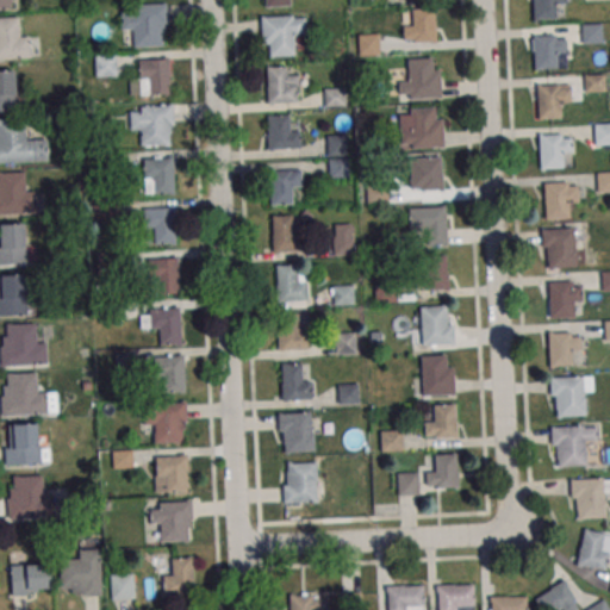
[(10,0),(0,0),(0,8),(10,10),(10,0)]
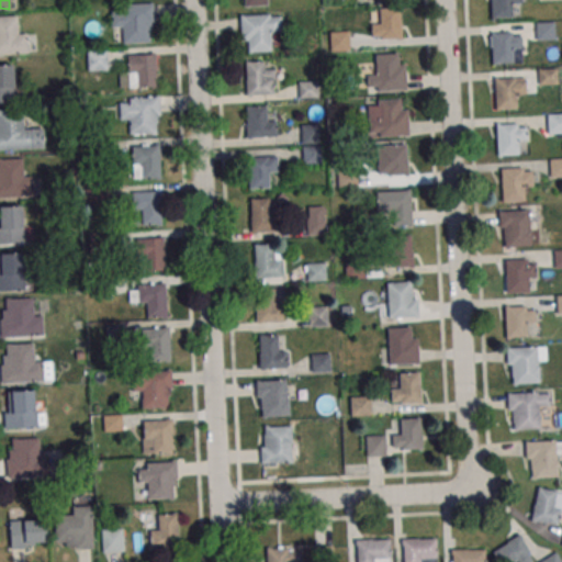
[(519,0),(487,0),(489,19),(510,19),(510,6),(519,6),(519,0)]
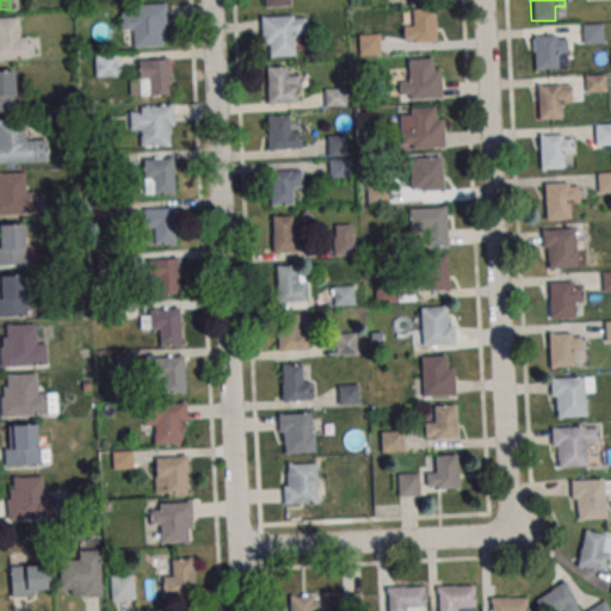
[(123,4),(123,32),(133,32),(133,47),(166,47),(166,4),(123,4)]
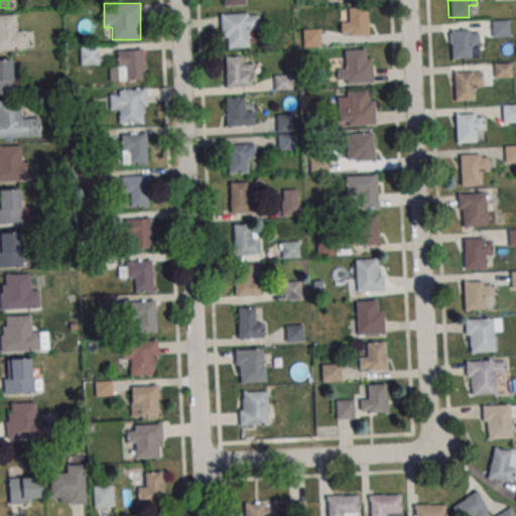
[(341,35),(368,35),(368,8),(341,8),(341,35)]
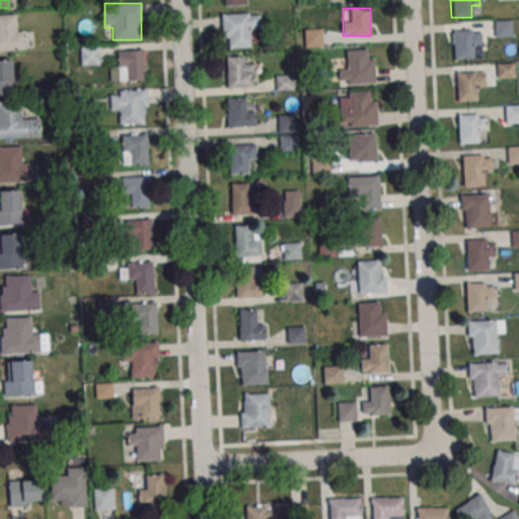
[(251,47),(251,29),(261,29),(261,13),(223,13),(223,48),(251,47)]
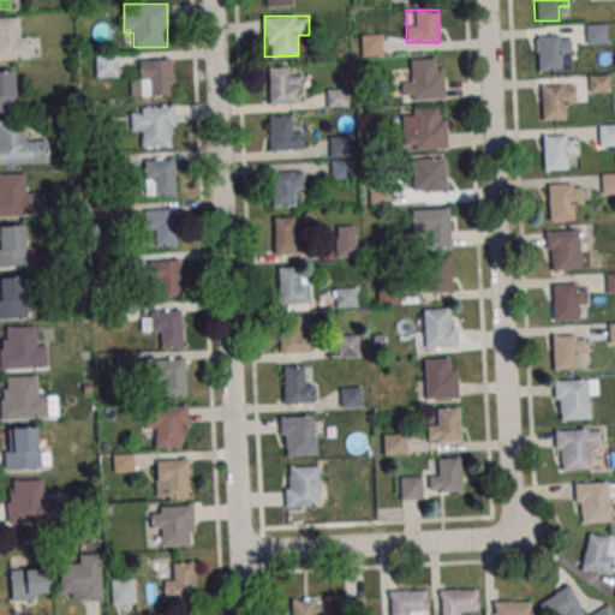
[(0,17),(21,17),(21,37),(30,36),(31,57),(0,58),(0,17)]
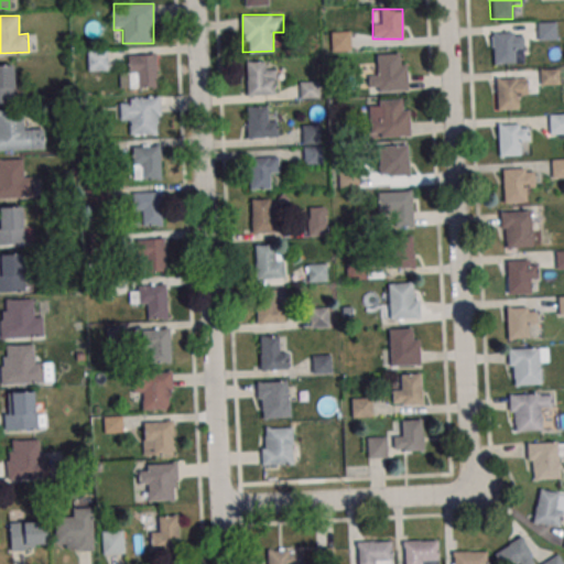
[(537,21),(537,40),(556,40),(556,21),(537,21)]
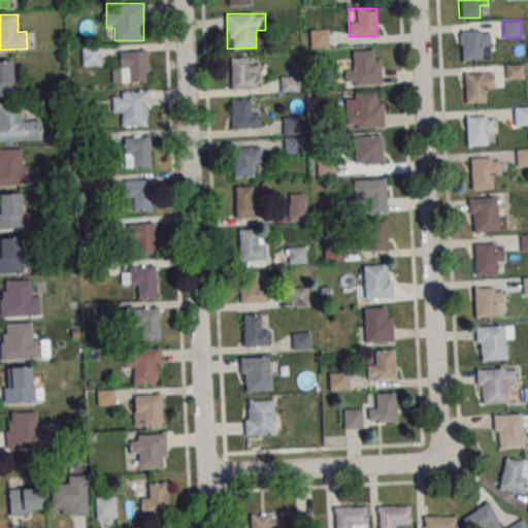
[(327,47),(327,30),(310,30),(310,47),(327,47)]
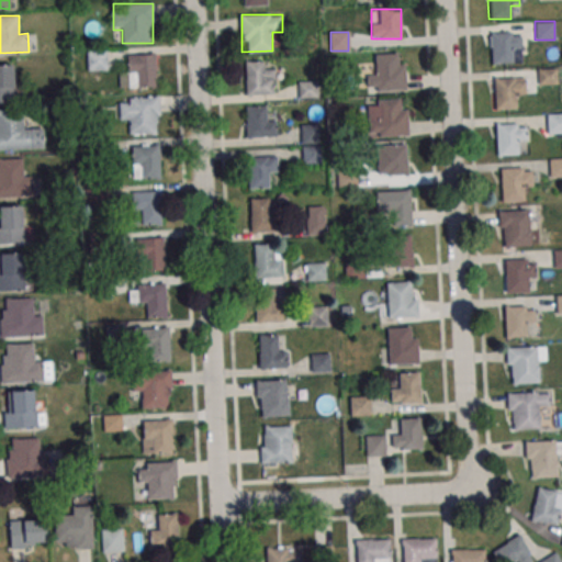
[(520,33),(490,33),(490,63),(520,63),(520,33)]
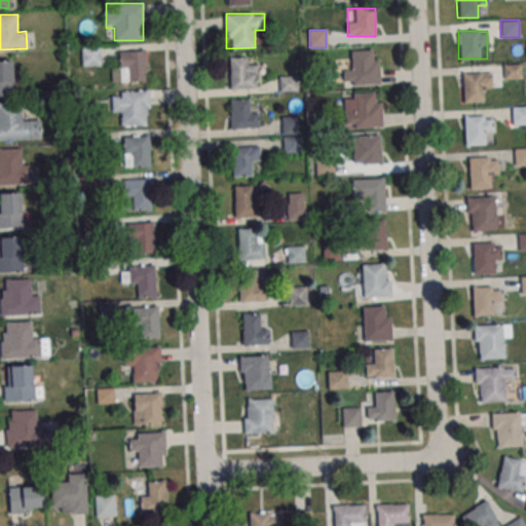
[(82,47),(82,65),(100,65),(100,47),(82,47)]
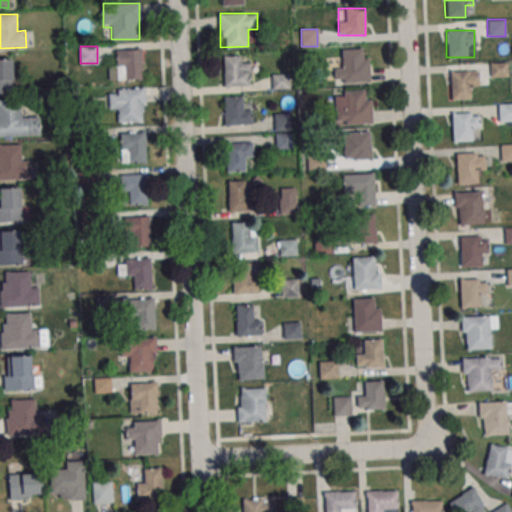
[(142,50),(116,50),(116,62),(109,62),(109,79),(142,79),(142,50)]
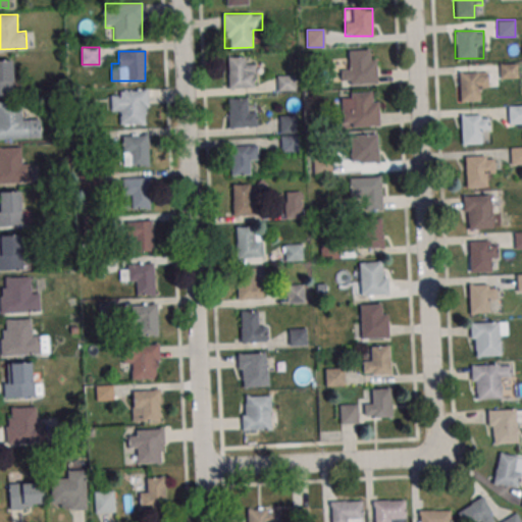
[(341,84),(376,84),(376,51),(349,51),(349,66),(341,66),(341,84)]
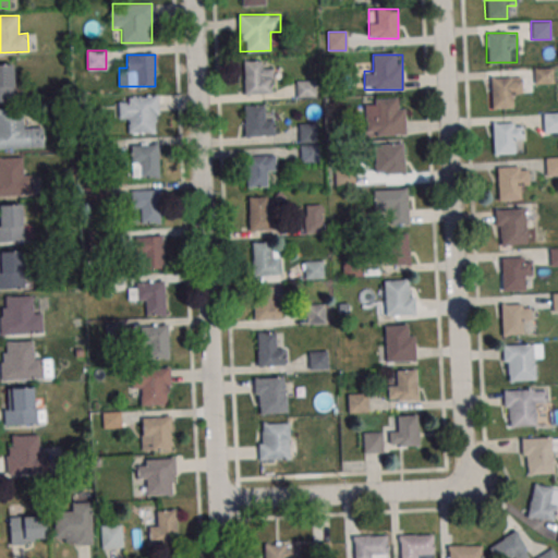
[(271,93),(271,61),(244,61),(244,93),(271,93)]
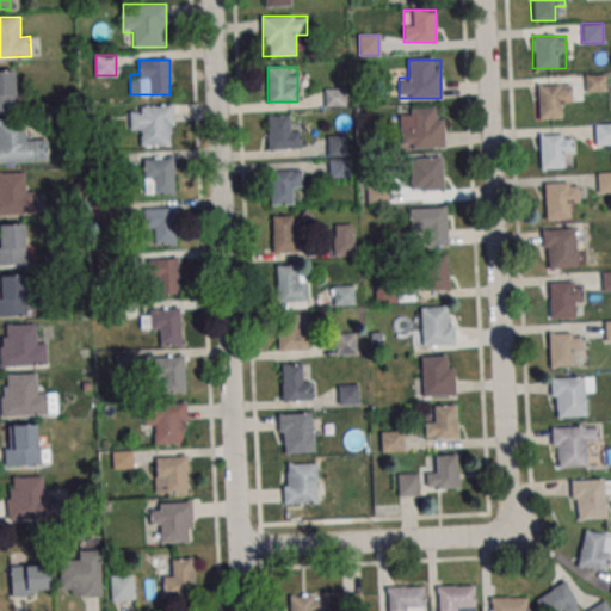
[(0,71),(0,111),(16,112),(16,71),(0,71)]
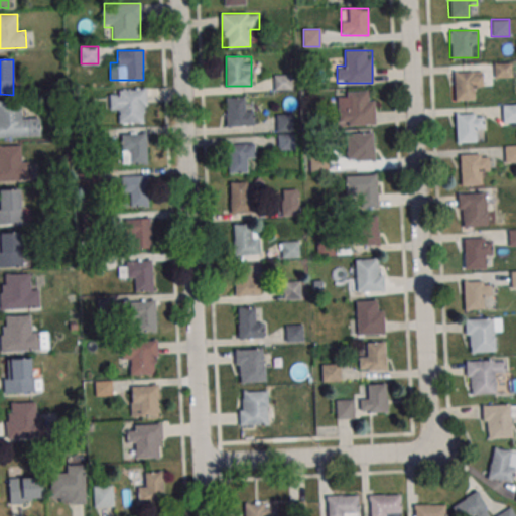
[(511,78),(511,62),(493,62),(493,78),(511,78)]
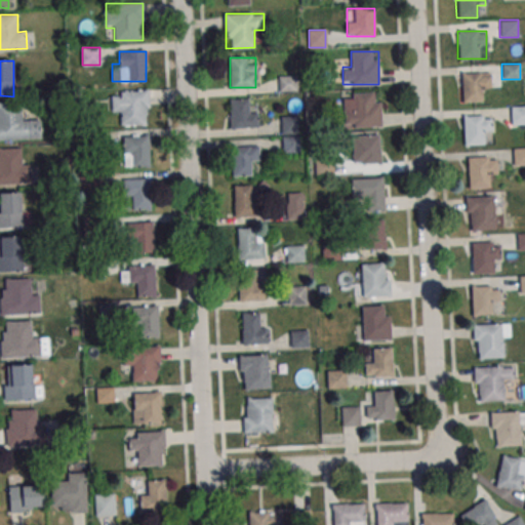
[(490,73),(461,73),(461,102),(482,102),(482,90),(490,90),(490,73)]
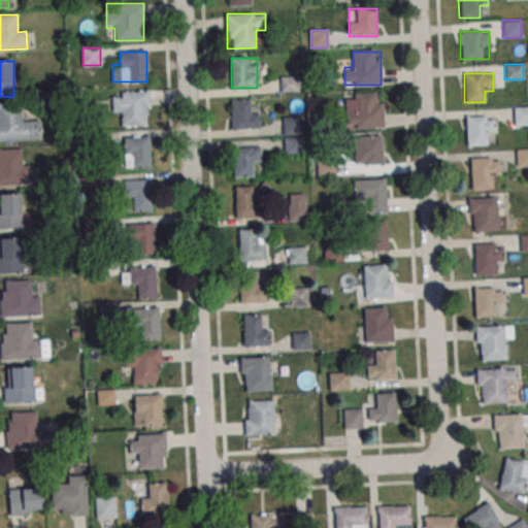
[(282,92),(299,92),(299,76),(282,76),(282,92)]
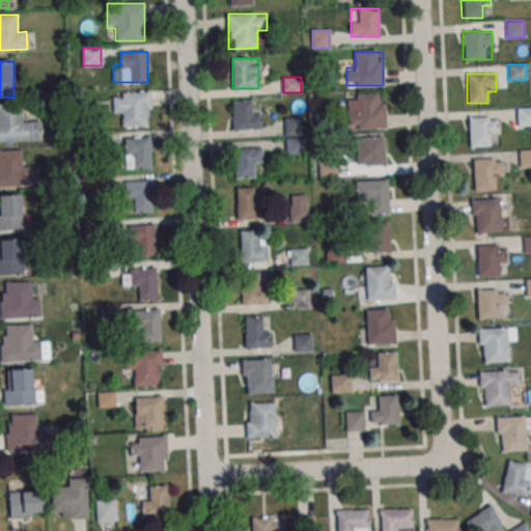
[(123,127),(149,127),(149,91),(113,91),(113,113),(123,113),(123,127)]
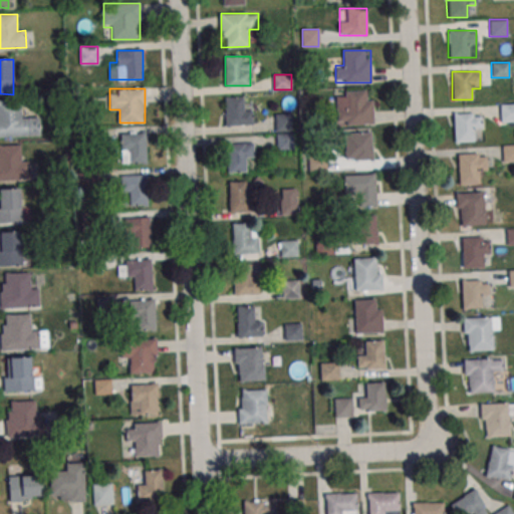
[(372,90),(336,90),(336,124),(372,124),(372,90)]
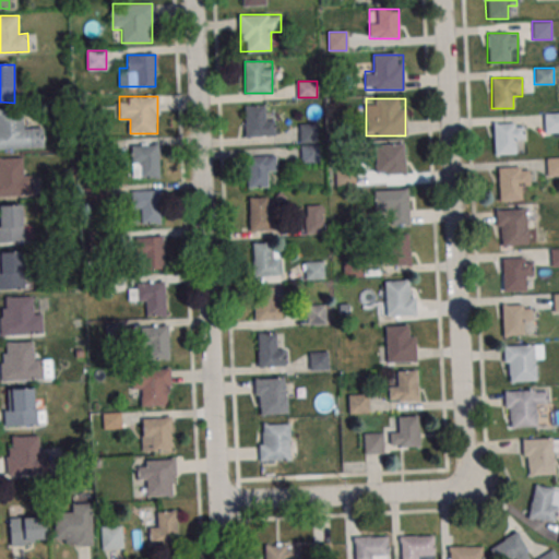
[(245,137),(274,137),(274,117),(263,117),(263,106),(245,106),(245,137)]
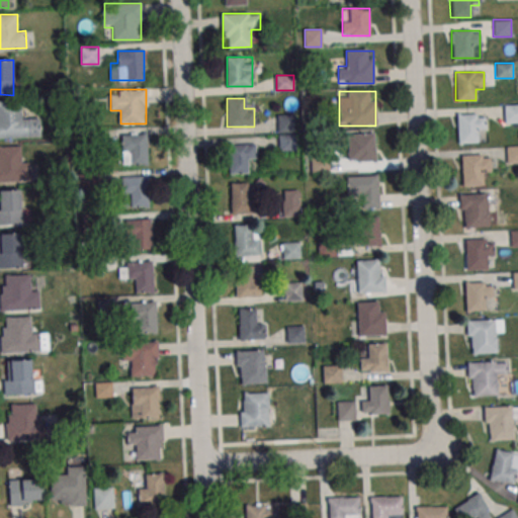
[(0,101),(21,101),(22,119),(39,118),(40,137),(0,138),(0,101)]
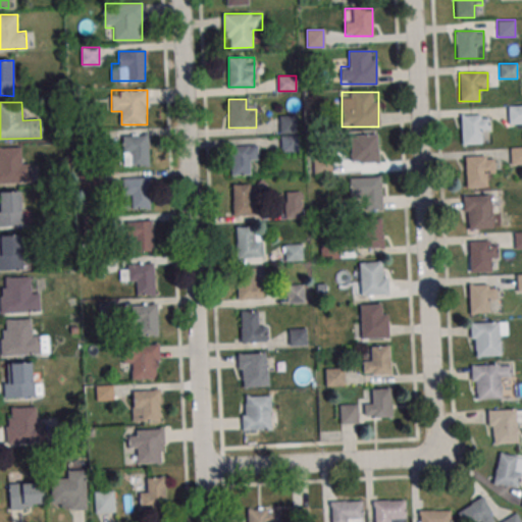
[(508,123),(521,123),(521,105),(508,106),(508,123)]
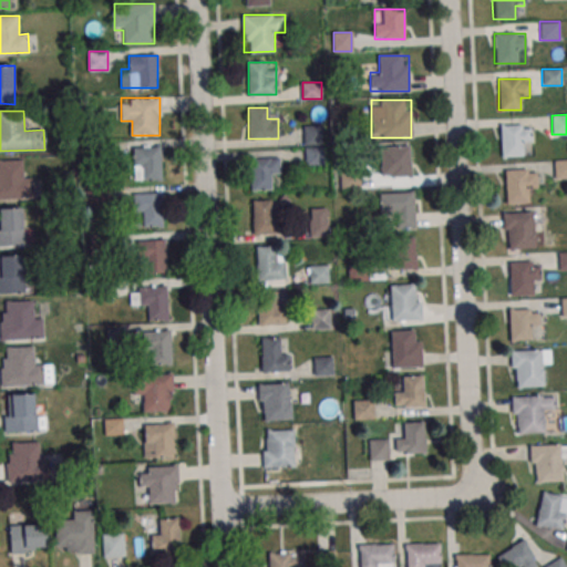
[(531,124),(501,124),(501,156),(525,156),(525,146),(531,146),(531,124)]
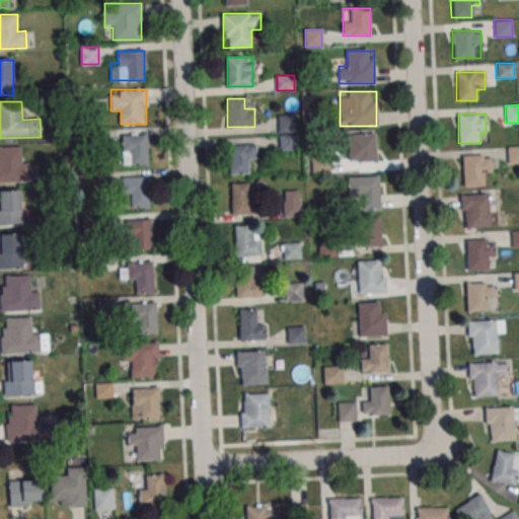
[(279,134),(296,133),(295,115),(278,116),(279,134)]
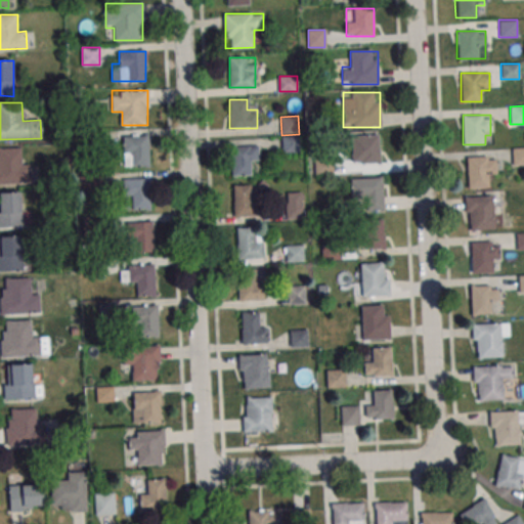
[(352,134),(352,163),(379,163),(379,134),(352,134)]
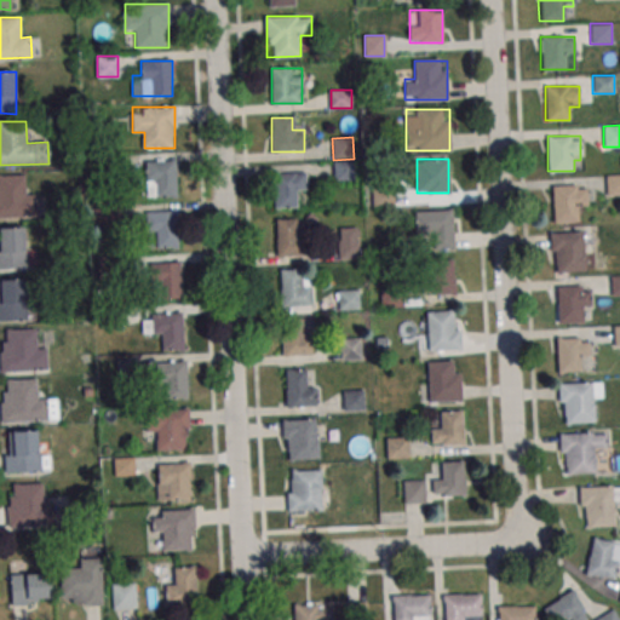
[(147,196),(177,196),(177,160),(147,160),(147,196)]
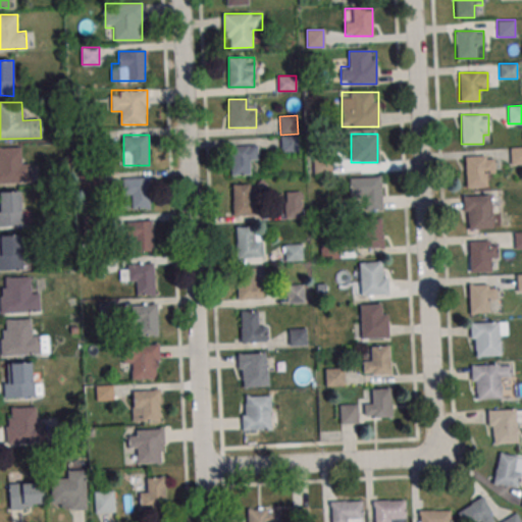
[(298,152),(298,136),(281,136),(281,152),(298,152)]
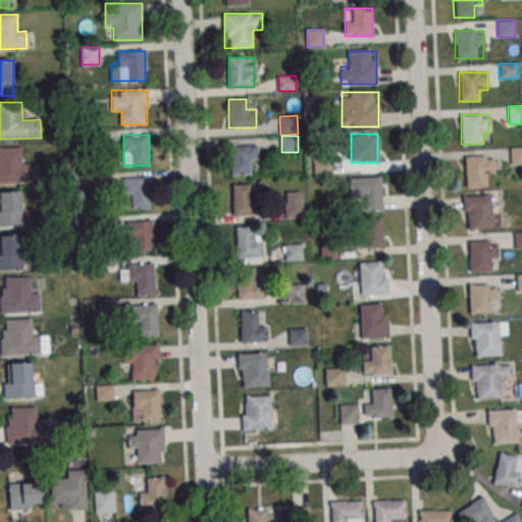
[(251,163),(257,163),(257,146),(231,146),(231,175),(251,175),(251,163)]
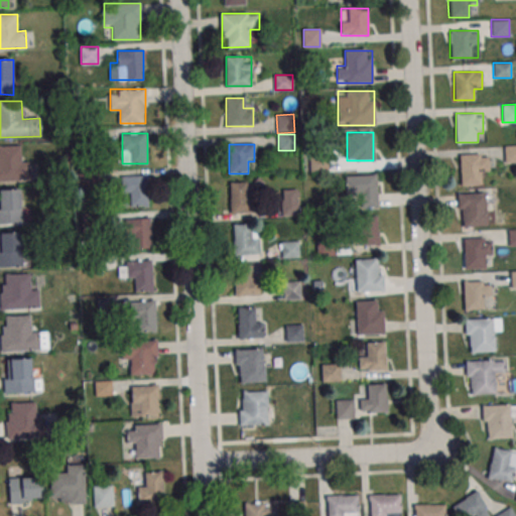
[(0,146),(21,145),(22,162),(30,162),(30,178),(0,179),(0,146)]
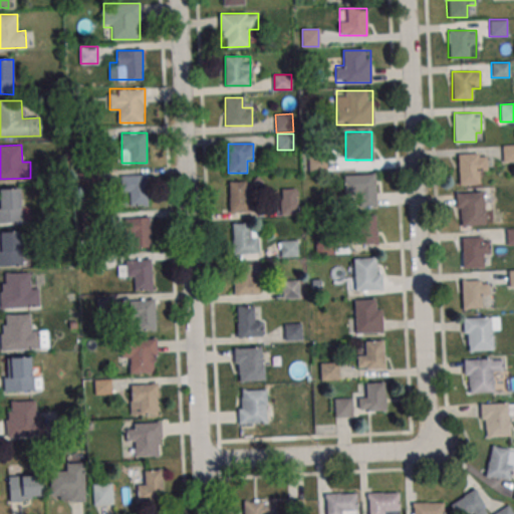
[(513,145),(503,146),(503,162),(513,161),(513,145)]
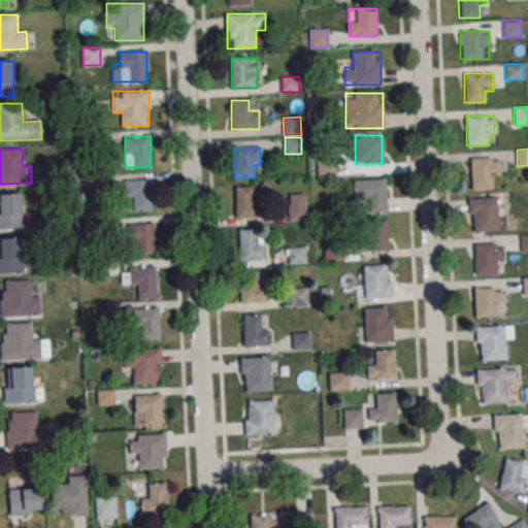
[(499,177),(499,157),(471,157),(471,189),(493,189),(493,177),(499,177)]
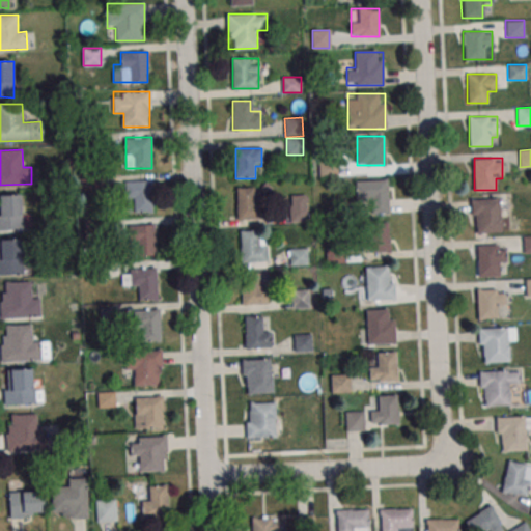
[(356,179),(356,201),(369,201),(369,213),(389,213),(389,179),(356,179)]
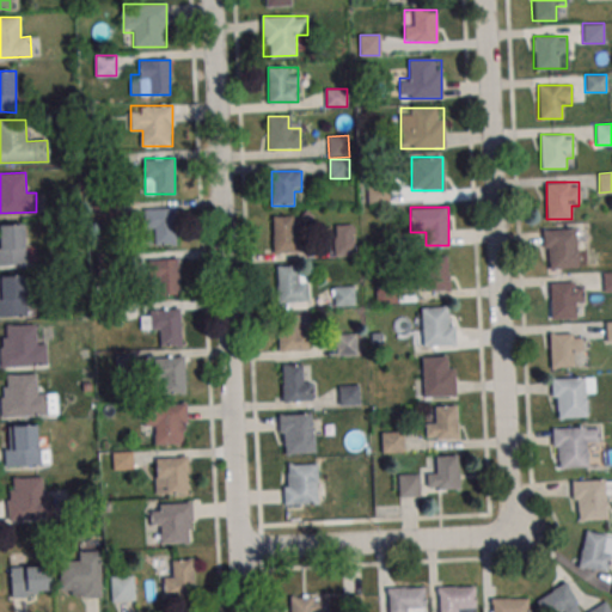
[(145,208),(145,231),(155,231),(155,244),(176,244),(176,208),(145,208)]
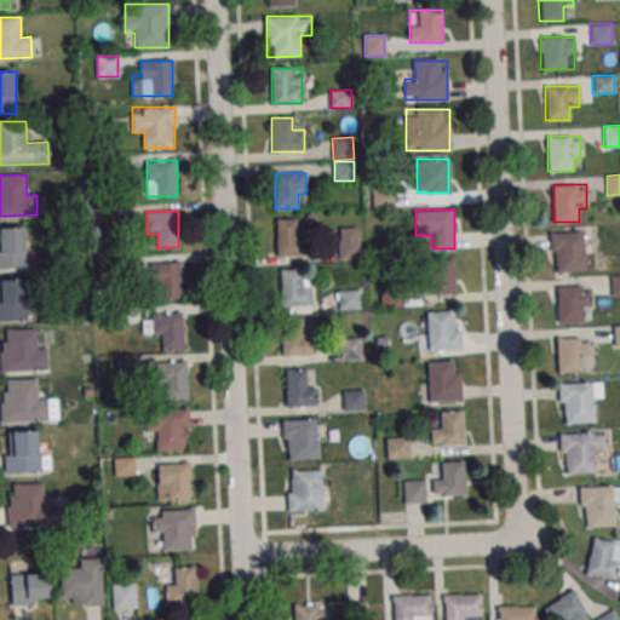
[(276,218),(276,256),(305,256),(305,218),(276,218)]
